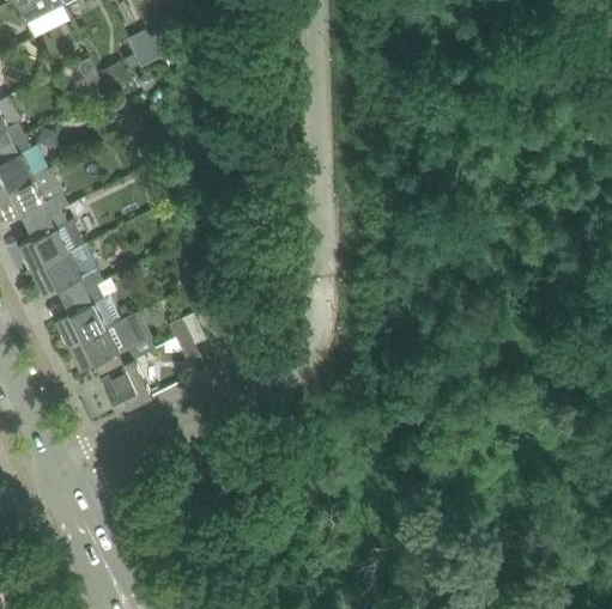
[(61,0),(14,0),(26,23),(65,5),(61,0)]
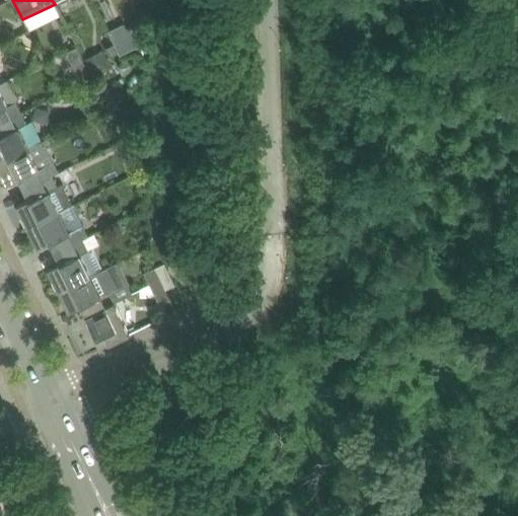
[(62,19),(55,4),(22,19),(29,34),(62,19)]
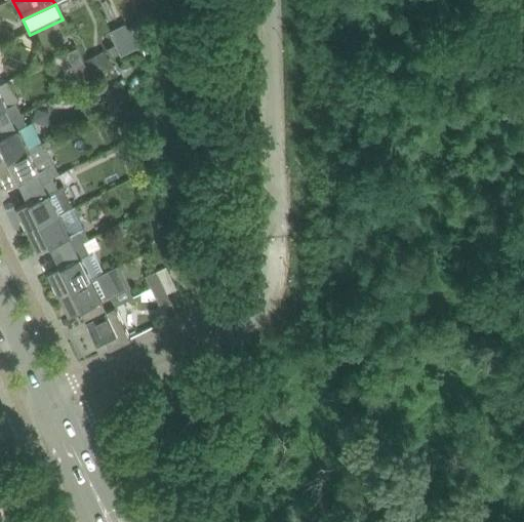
[(125,26),(110,34),(121,57),(136,50),(125,26)]
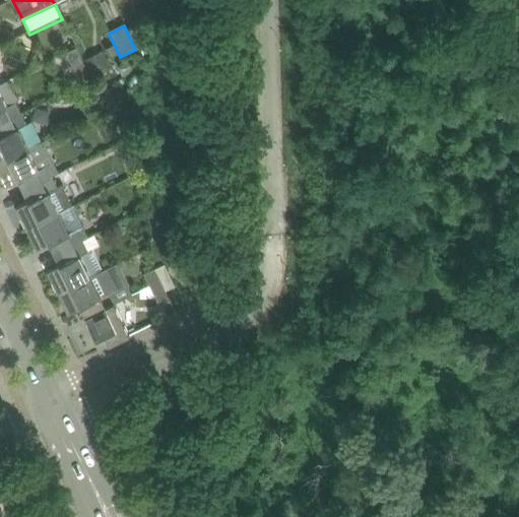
[(76,49),(65,54),(75,73),(85,68),(76,49)]
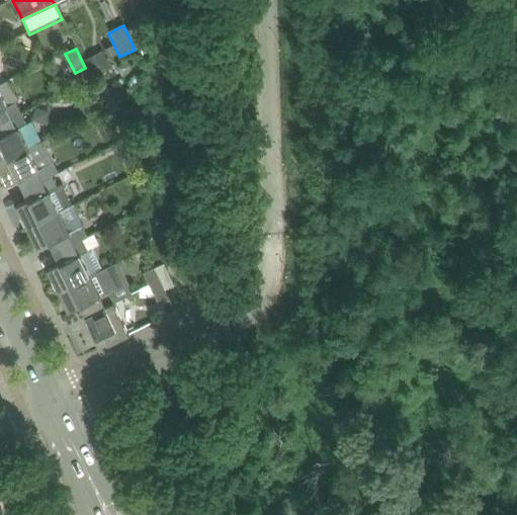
[(103,55),(85,64),(92,78),(110,69),(103,55)]
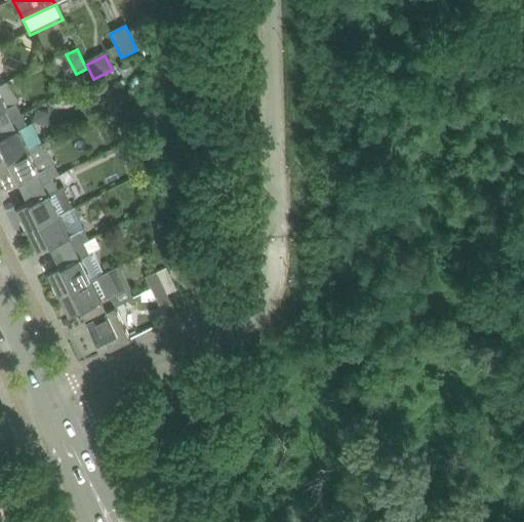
[(0,125),(21,115),(15,104),(7,108),(0,91),(0,125)]
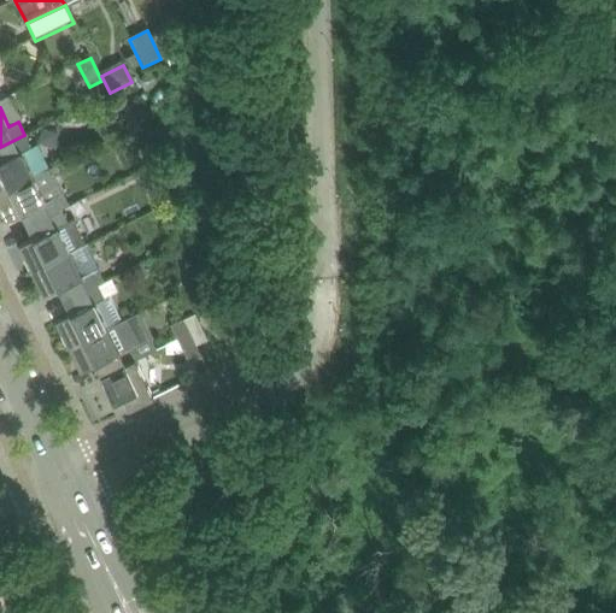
[(0,194),(34,177),(50,170),(37,146),(31,148),(24,135),(0,147),(0,194)]
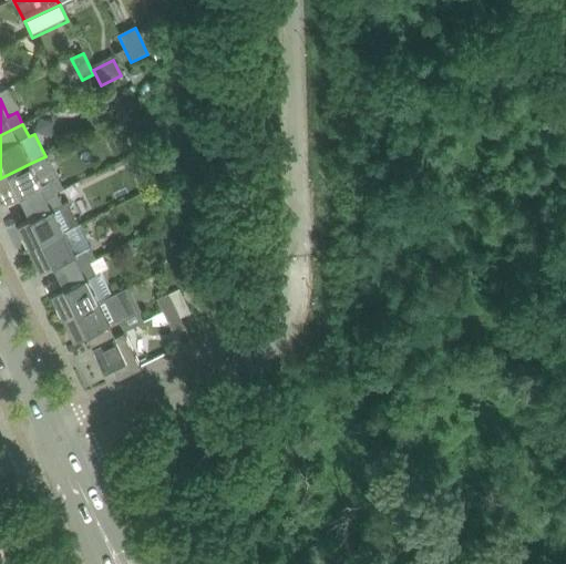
[(147,129),(134,135),(142,151),(155,144),(147,129)]
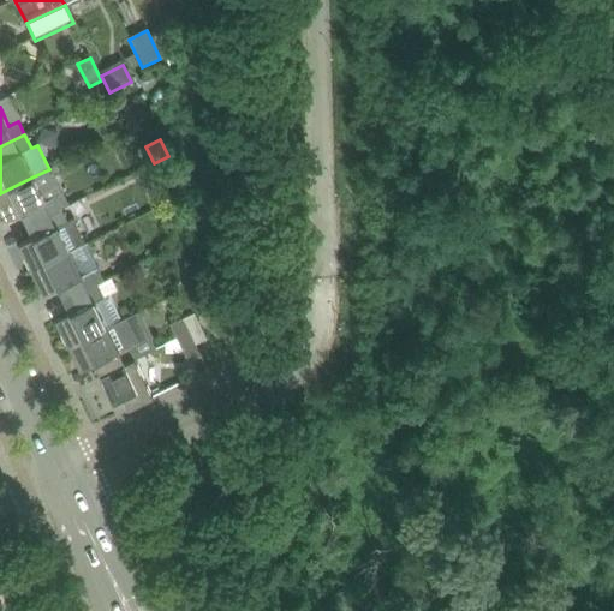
[(22,214),(28,226),(61,210),(69,207),(51,169),(49,169),(0,193),(0,205),(7,221),(22,214)]
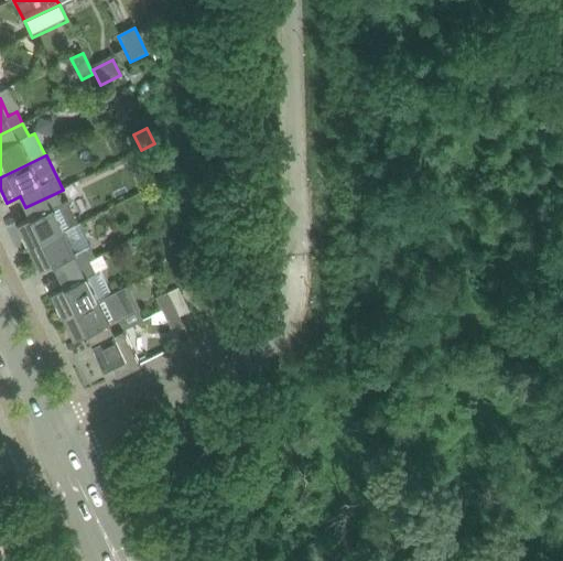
[(154,155),(144,157),(145,170),(155,169),(154,155)]
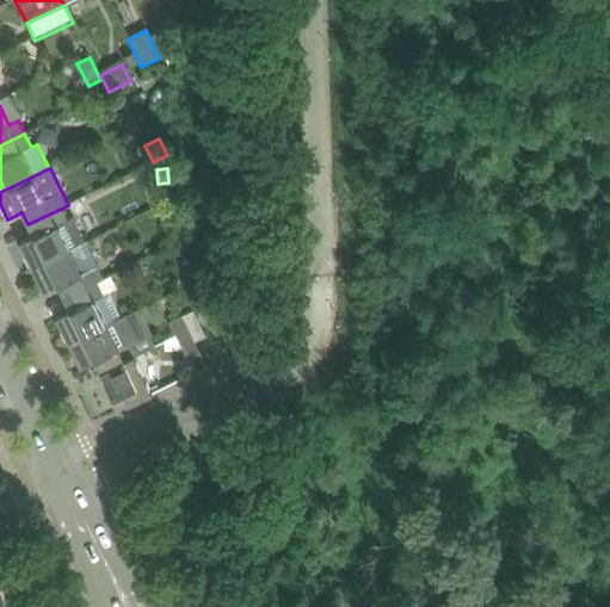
[(19,245),(31,268),(84,243),(72,220),(67,222),(61,209),(28,224),(34,237),(19,245)]
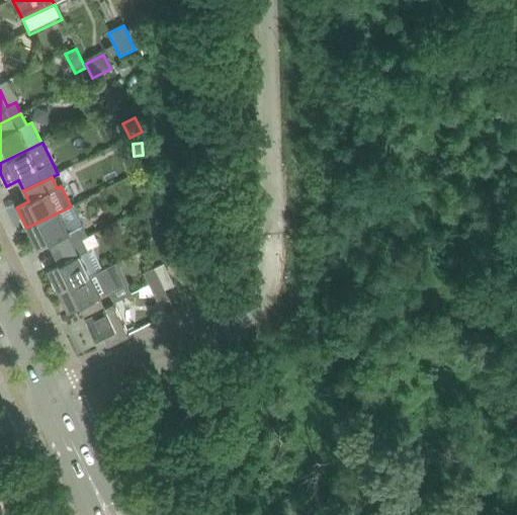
[(50,244),(55,254),(82,240),(77,229),(81,227),(71,206),(26,228),(37,249),(50,244)]
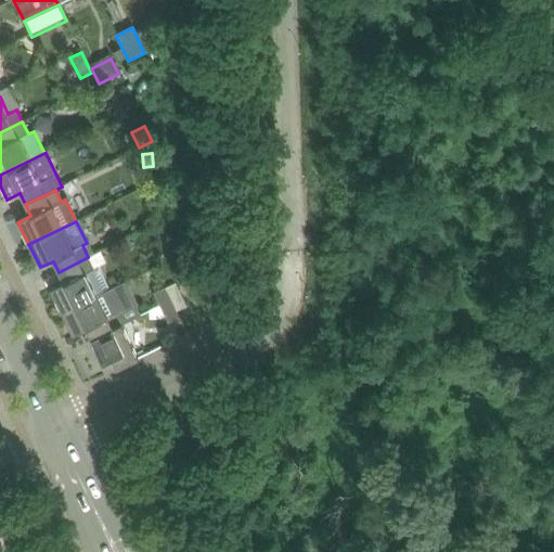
[(51,290),(62,312),(110,290),(99,267),(94,269),(88,257),(59,272),(64,283),(51,290)]
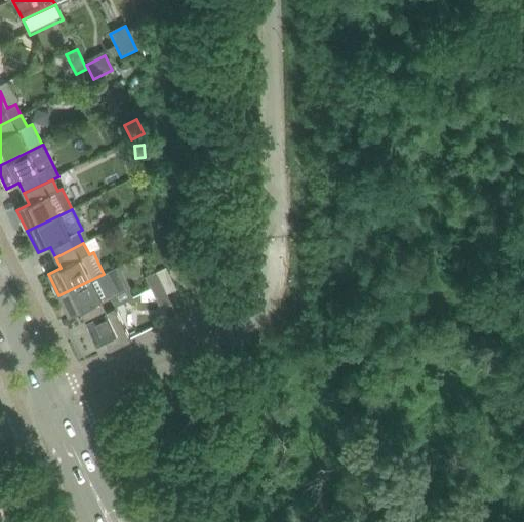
[(165,268),(156,273),(167,294),(176,290),(165,268)]
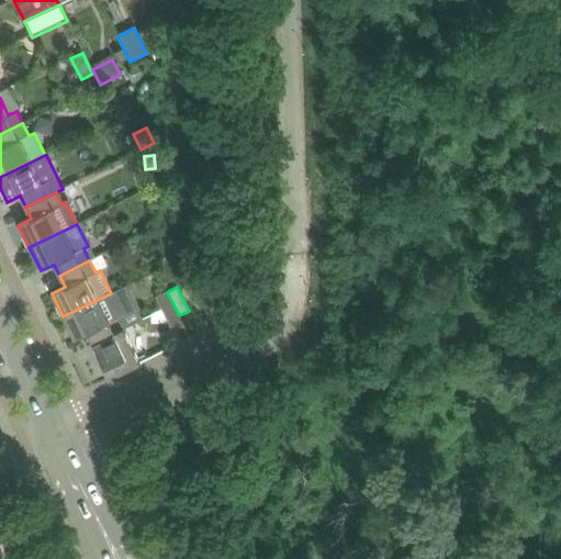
[(87,333),(92,344),(123,328),(118,317),(124,314),(113,291),(111,293),(63,316),(74,339),(87,333)]
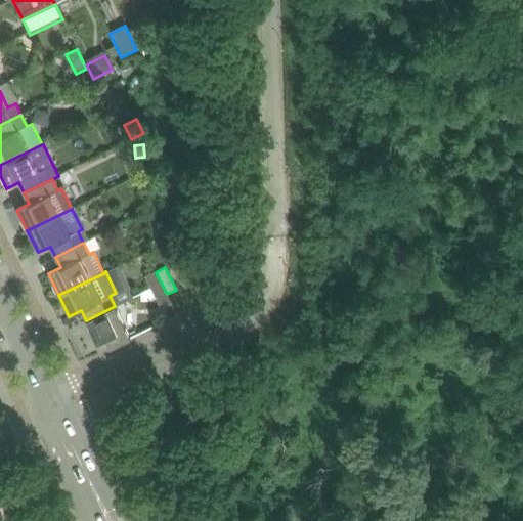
[(156,272),(156,271),(144,277),(156,299),(167,294),(156,272)]
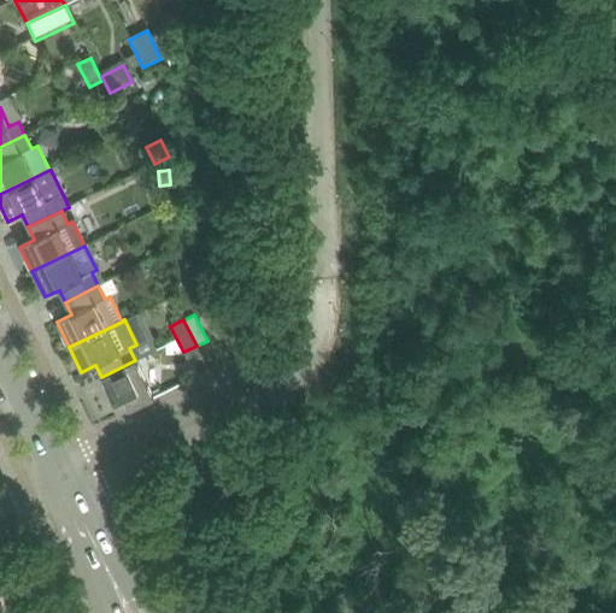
[(135,360),(101,377),(115,402),(123,399),(129,411),(153,399),(135,360)]
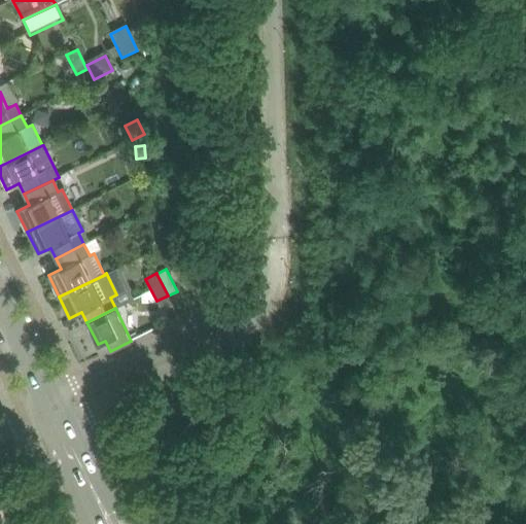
All buildings are outlined.
